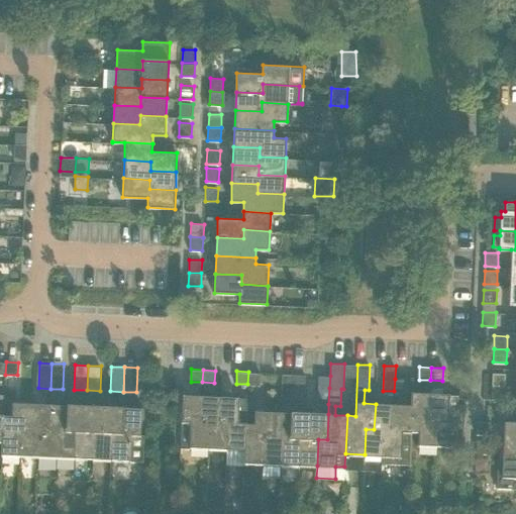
[(261,373),(248,372),(247,384),(260,385),(261,373)]
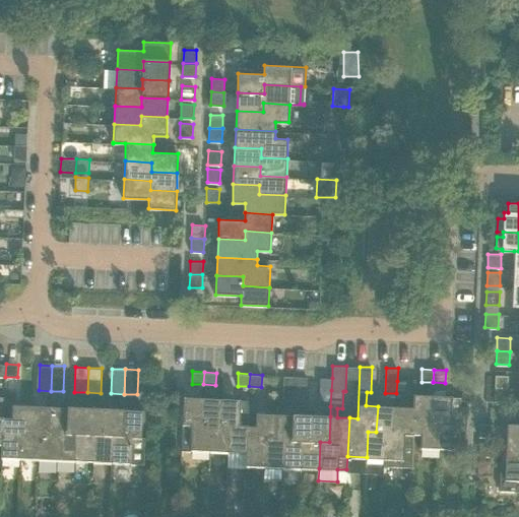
[(496,374),(495,387),(508,387),(509,375),(496,374)]
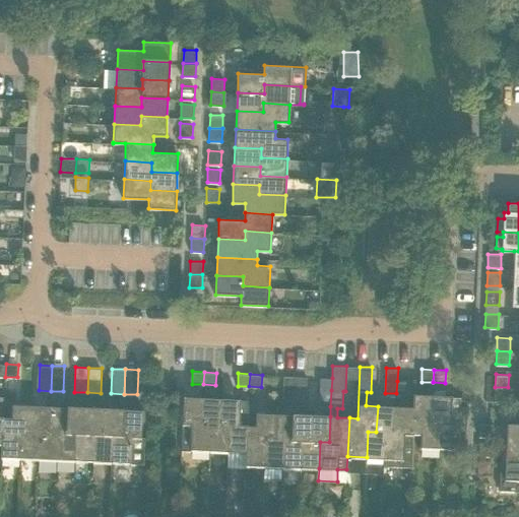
[(294,404),(296,376),(283,376),(282,404),(294,404)]
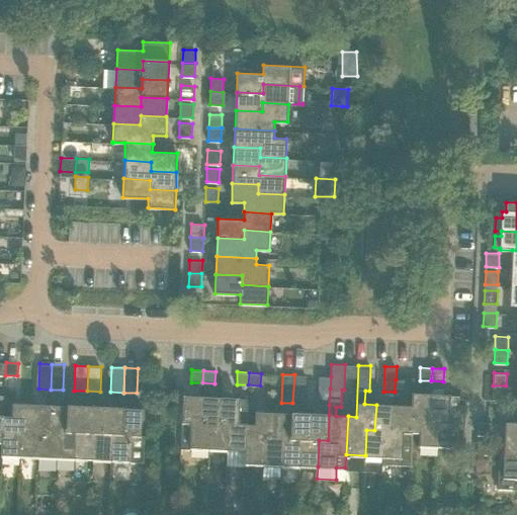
[(307,375),(294,374),(292,403),(305,404),(307,375)]
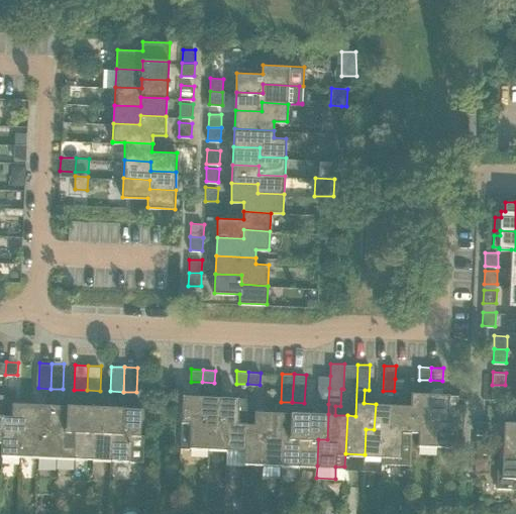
[(329,388),(330,376),(318,375),(317,404),(328,404),(329,388)]
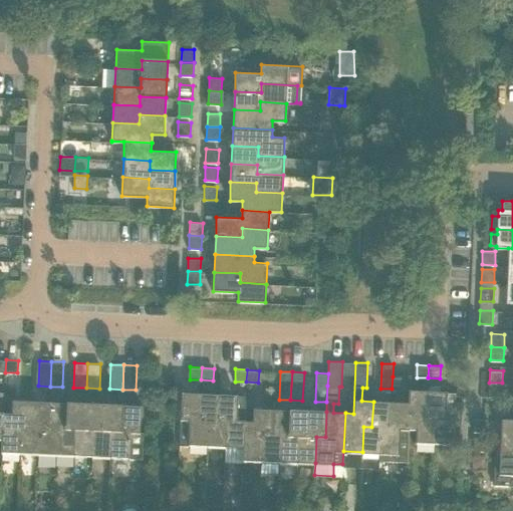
[(405,376),(393,376),(392,389),(404,390),(405,376)]
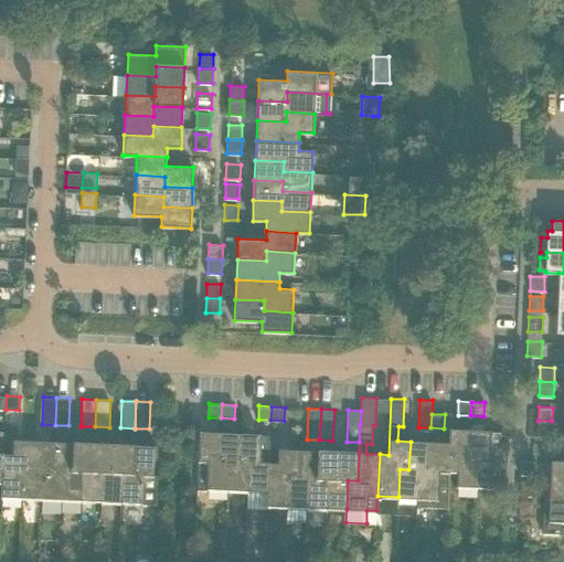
[(552,421),(538,421),(538,435),(552,436),(552,421)]
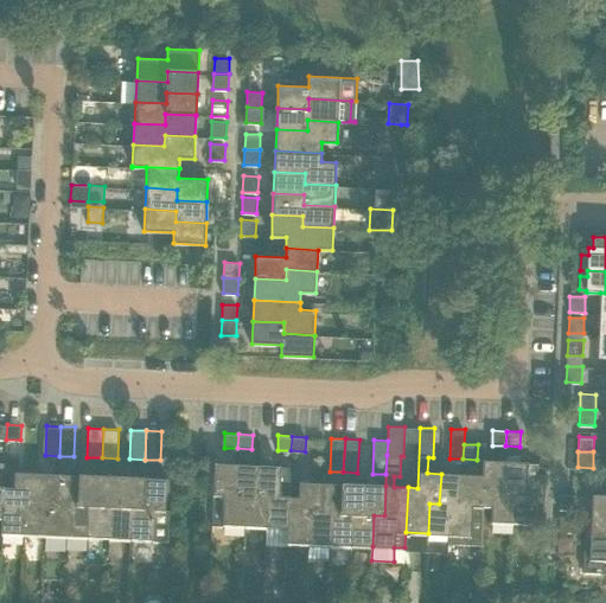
[(483,460),(483,475),(484,475),(482,506),(492,507),(491,523),(514,524),(515,493),(504,492),(505,461),(483,460)]
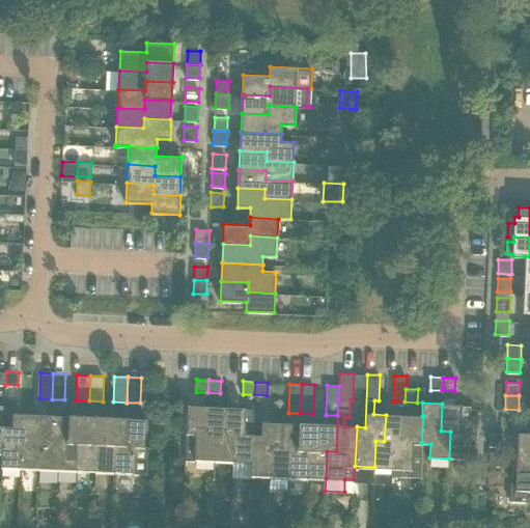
[(471,406),(442,404),(441,431),(450,432),(449,459),(469,460),(471,406)]
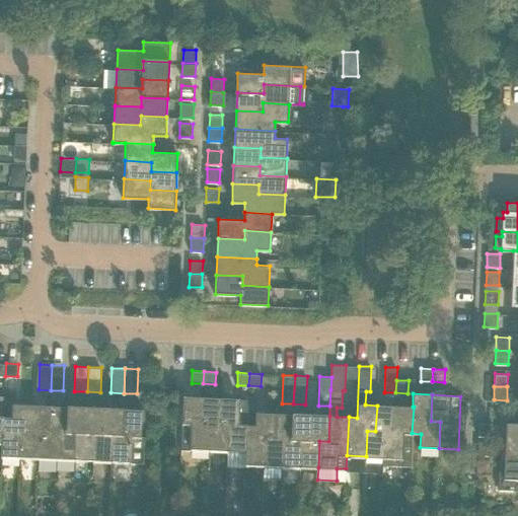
[(203,397),(183,396),(181,449),(191,449),(210,449),(211,424),(202,423),(203,397)]
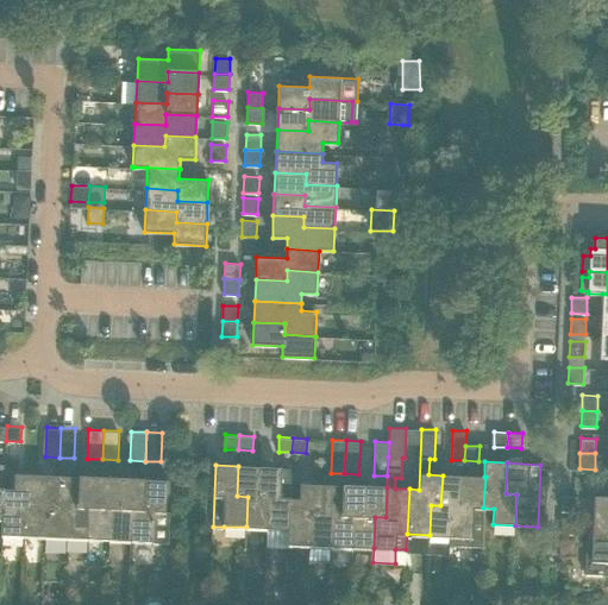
[(259,467),(238,466),(237,496),(248,497),(246,527),(268,528),(269,498),(259,497),(259,467)]
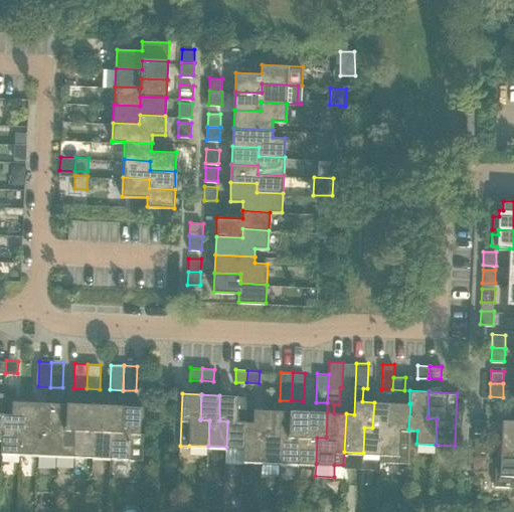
[(238,396),(219,395),(219,420),(227,421),(226,447),(242,448),(243,448),(244,421),(237,421),(238,396)]
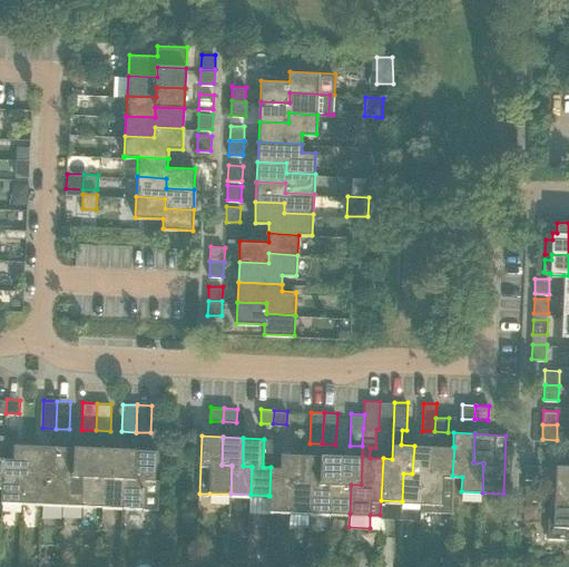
[(5,458),(2,488),(1,502),(22,504),(23,473),(33,473),(35,446),(13,445),(13,458),(5,458)]
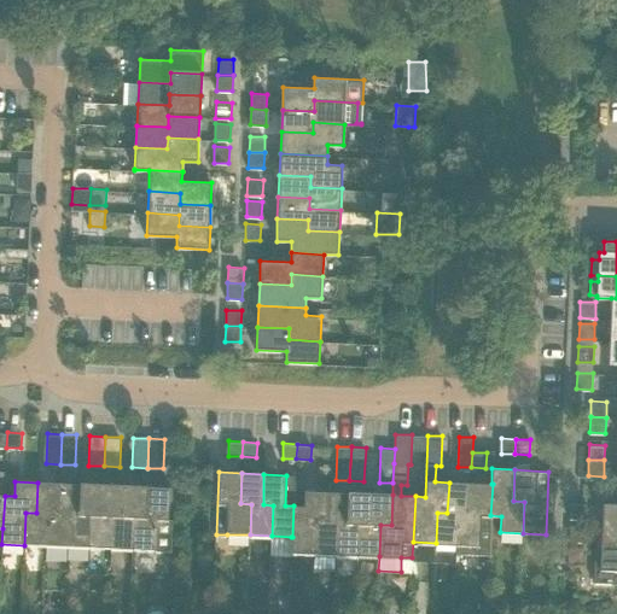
[(25,513),(24,545),(46,545),(47,514),(58,514),(59,483),(38,483),(36,513),(25,513)]
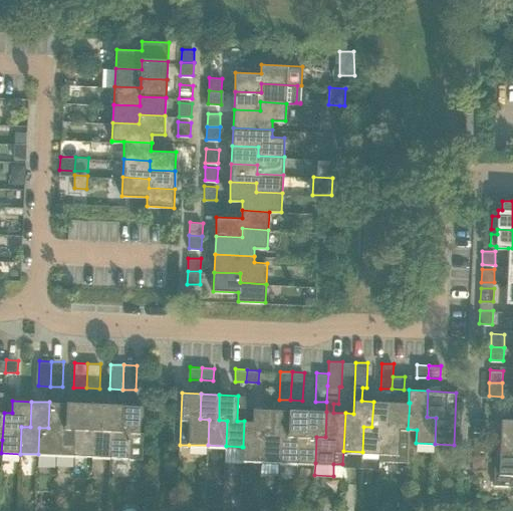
[(39,428),(38,454),(56,455),(57,429),(66,429),(67,403),(49,402),(48,428),(39,428)]
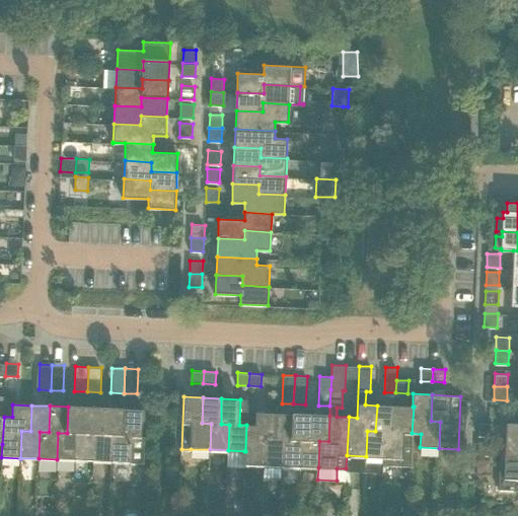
[(383,472),(383,464),(384,457),(386,432),(393,432),(394,406),(377,406),(375,431),(367,431),(366,456),(365,471),(383,472)]
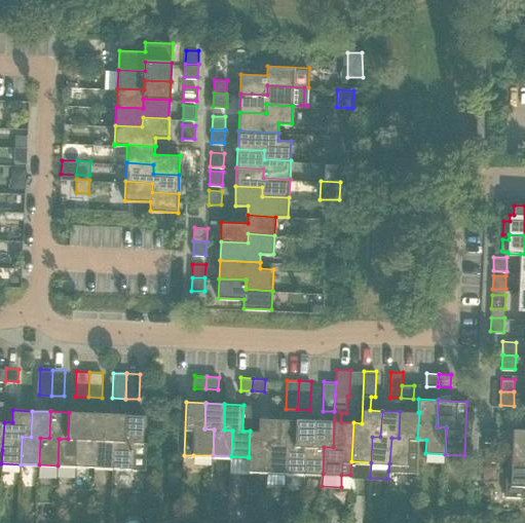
[(389,463),(388,471),(416,472),(417,439),(419,412),(418,412),(400,411),(399,438),(391,438),(389,463)]
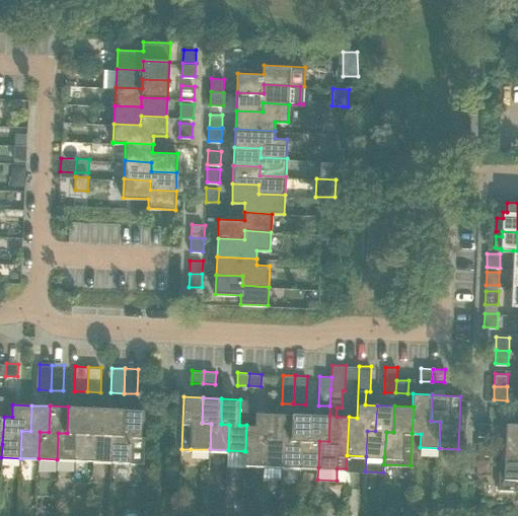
[(58,433),(57,459),(75,460),(76,433),(85,434),(86,408),(68,407),(67,433),(58,433)]
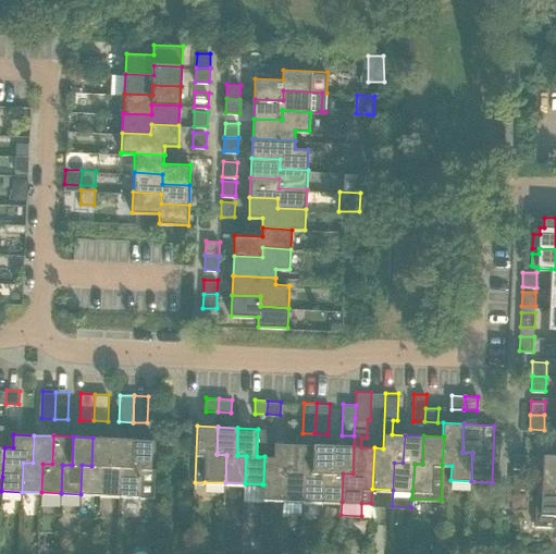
[(82,465),(81,494),(100,495),(101,466),(111,467),(112,439),(93,438),(91,466),(82,465)]
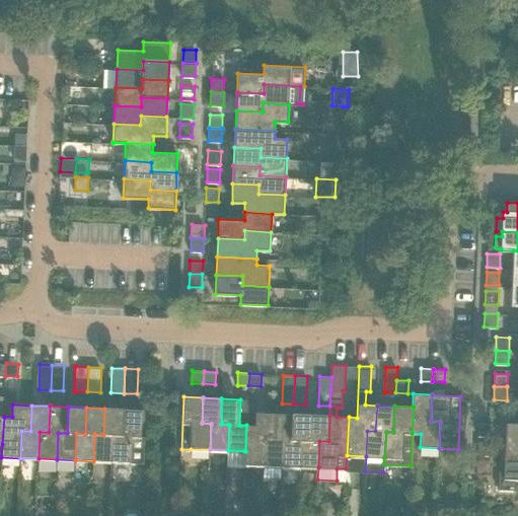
[(123,410),(104,409),(103,435),(94,434),(93,461),(112,462),(113,435),(122,435),(123,410)]
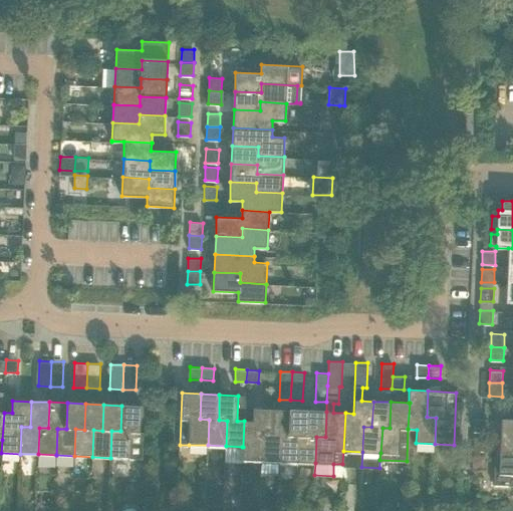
[(141,407),(121,406),(120,431),(111,431),(110,458),(142,459),(143,434),(140,434),(141,407)]
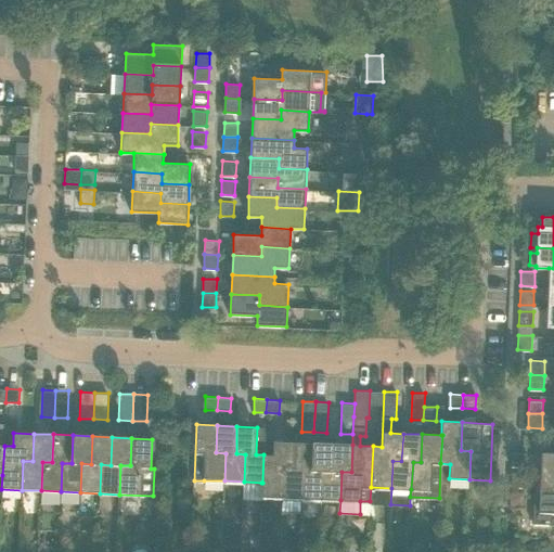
[(262,483),(261,483),(261,497),(282,498),(283,469),(292,470),(294,443),(273,441),(273,454),(263,454),(262,483)]
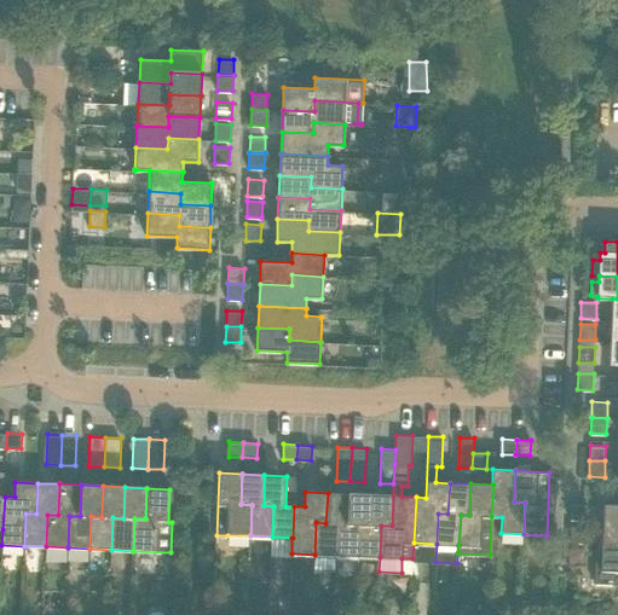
[(316,522),(315,555),(336,556),(338,524),(348,524),(350,494),(328,493),(325,523),(316,522)]
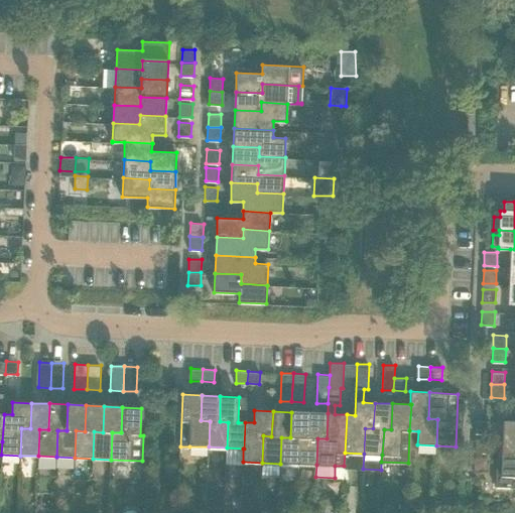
[(281,437),(280,464),(297,464),(299,437),(307,438),(308,412),(291,412),(290,437),(281,437)]
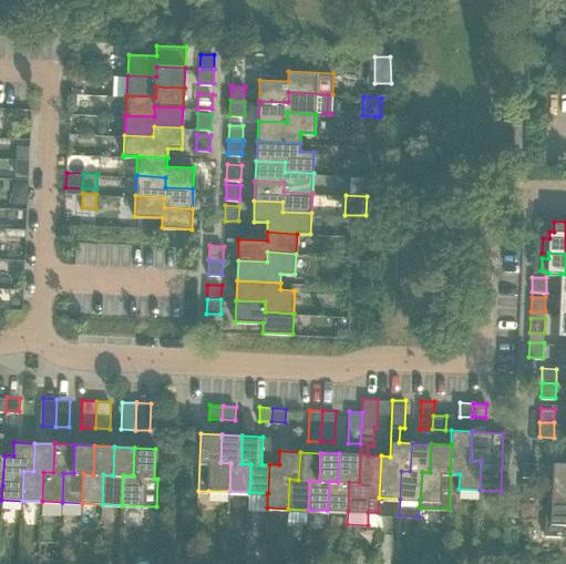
[(329,481),(327,510),(348,511),(349,482),(359,482),(360,454),(339,453),(338,482),(329,481)]
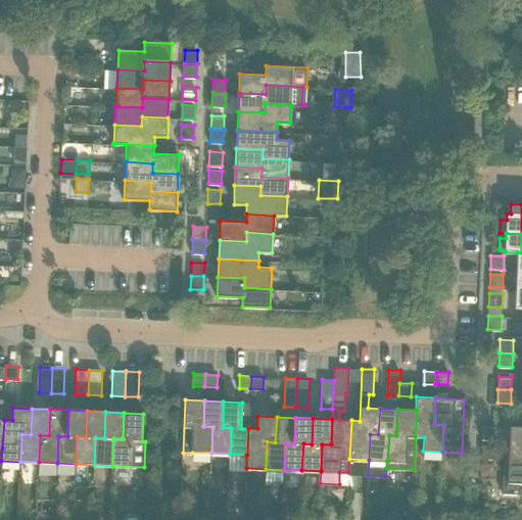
[(495,439),(496,426),(483,425),(482,439),(495,439)]
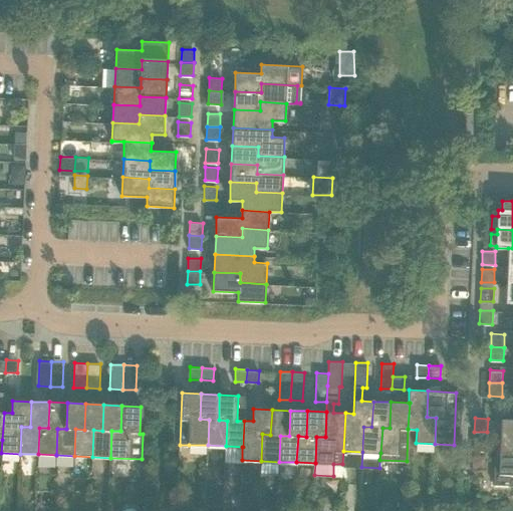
[(512,419),(501,419),(500,438),(512,438),(512,419)]
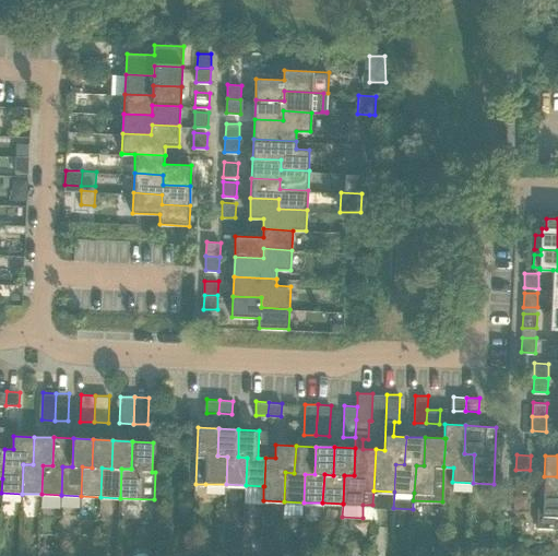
[(515,475),(514,495),(529,495),(529,491),(530,475),(515,475)]
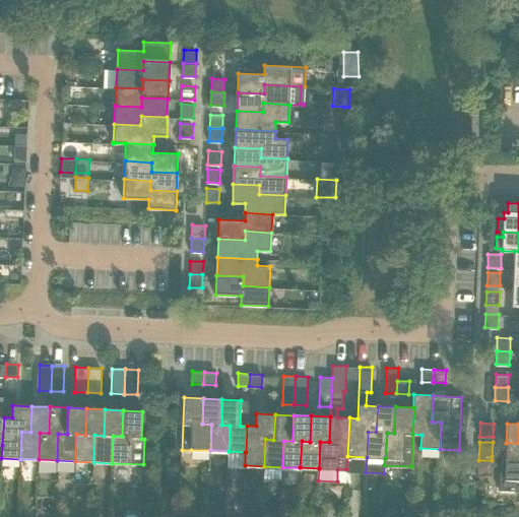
[(518,443),(506,443),(506,461),(518,461),(518,443)]
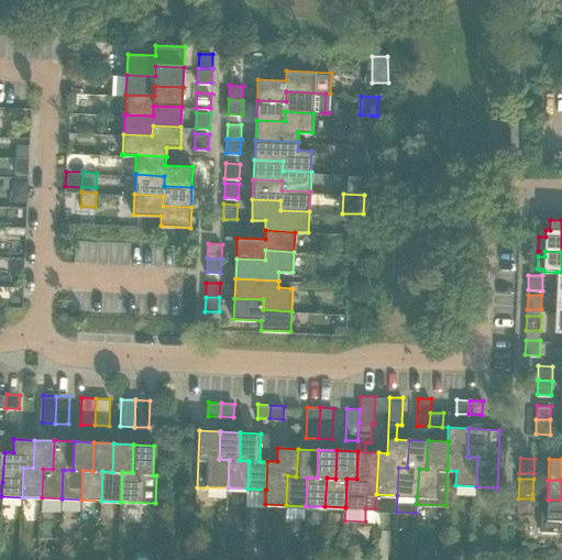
[(532,498),(518,498),(517,513),(531,514),(532,498)]
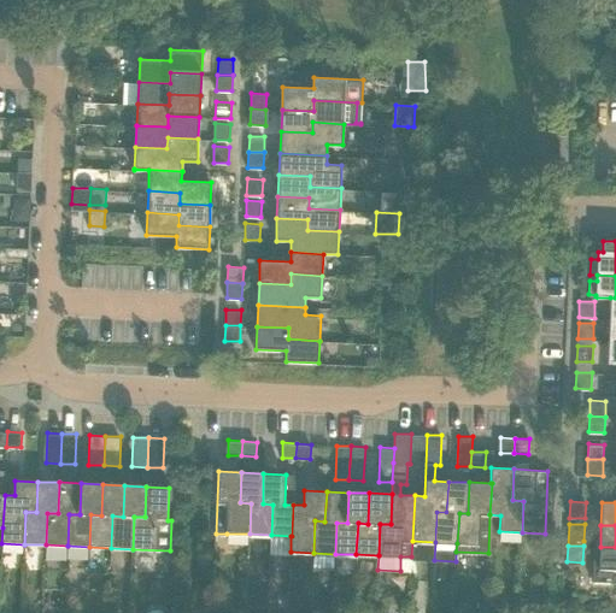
[(615,547),(600,547),(600,548),(594,548),(593,581),(615,582),(615,547)]
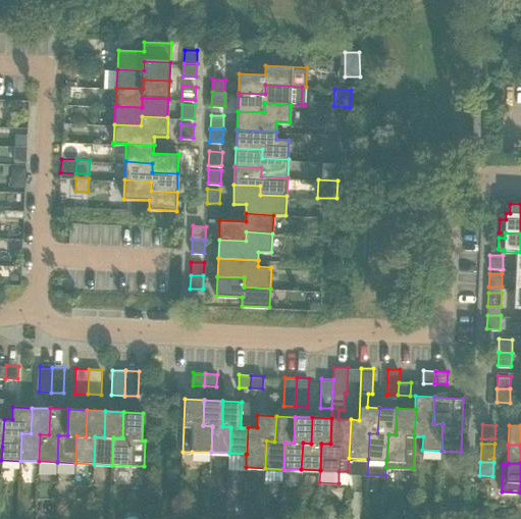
[(180,503),(181,517),(196,517),(196,509),(192,504),(180,503)]
